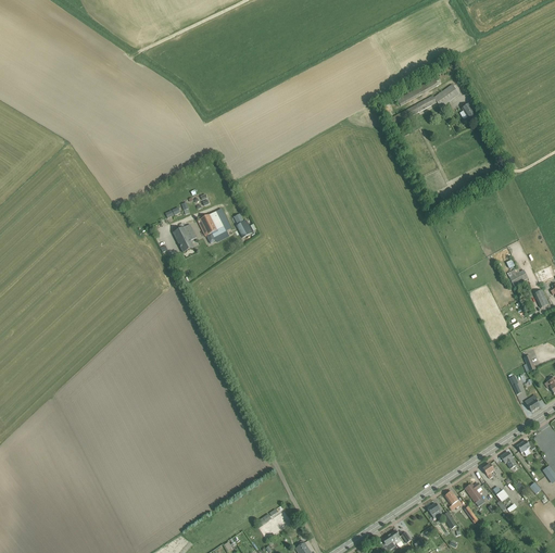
[(431,93),(385,118),(388,125),(436,100),(439,105),(458,92),(451,83),(432,95),(431,93)]
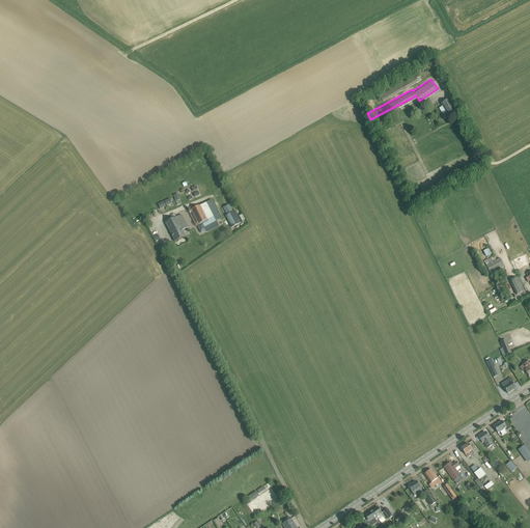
[(455,110),(447,96),(440,101),(448,114),(455,110)]
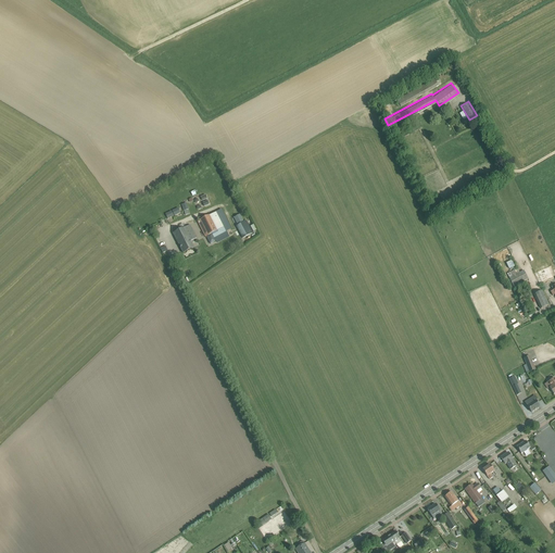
[(204,234),(211,230),(213,235),(223,229),(222,225),(223,225),(215,209),(197,218),(204,234)]
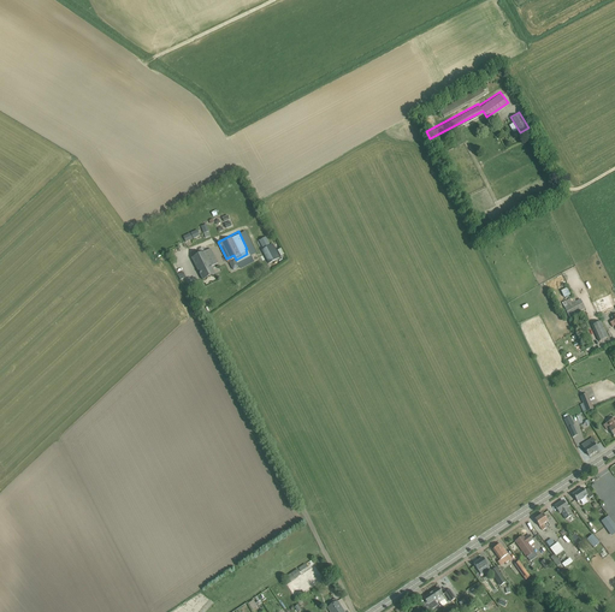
[(261,247),(268,260),(277,255),(270,242),(261,247)]
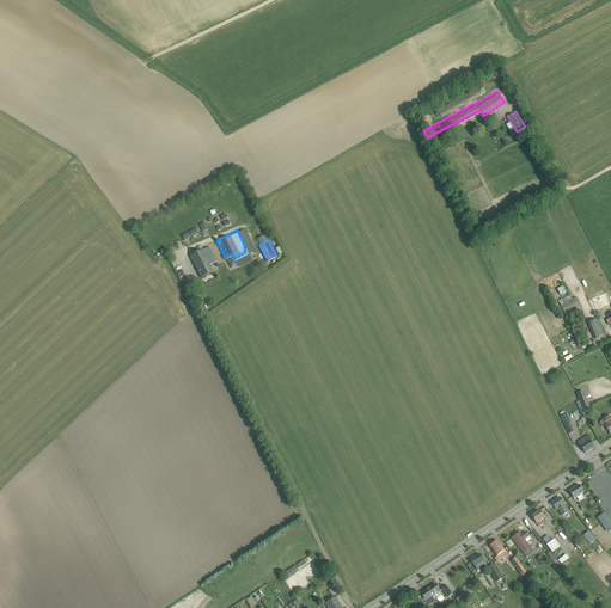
[(208,244),(190,253),(201,275),(213,270),(209,262),(215,258),(208,244)]
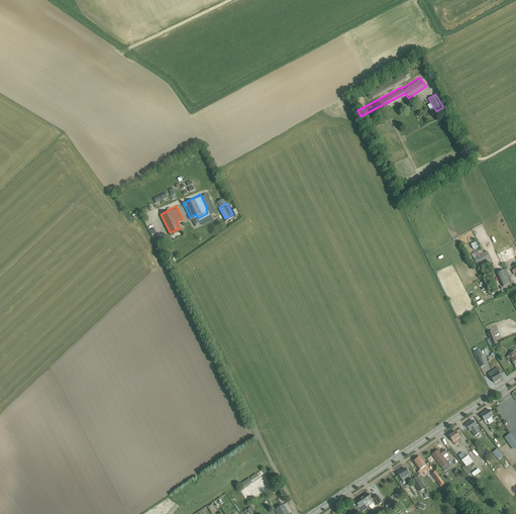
[(499,249),(503,259),(515,252),(512,243),(499,249)]
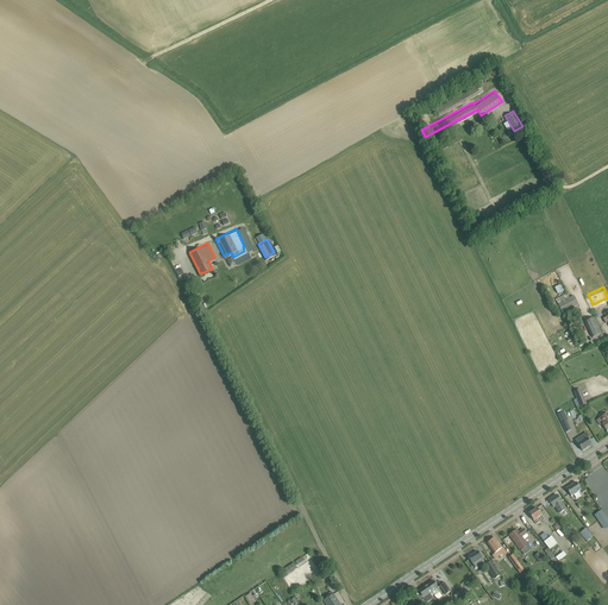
[(577,302),(572,292),(568,295),(565,290),(553,296),(561,310),(577,302)]
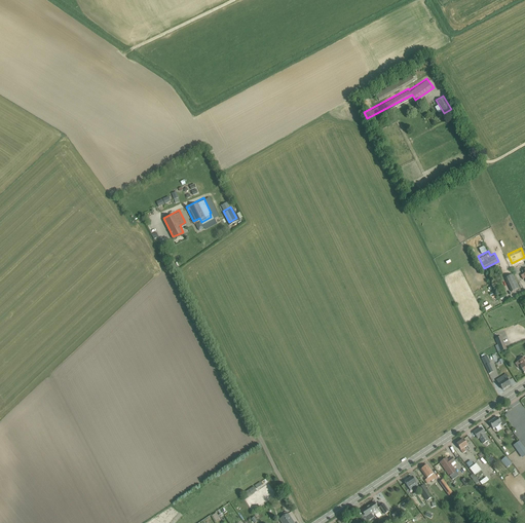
[(512,272),(504,275),(511,289),(518,286),(512,272)]
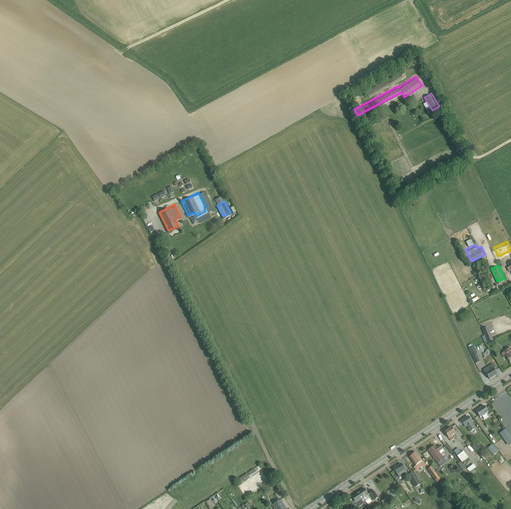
[(481,327),(487,340),(493,338),(487,324),(481,327)]
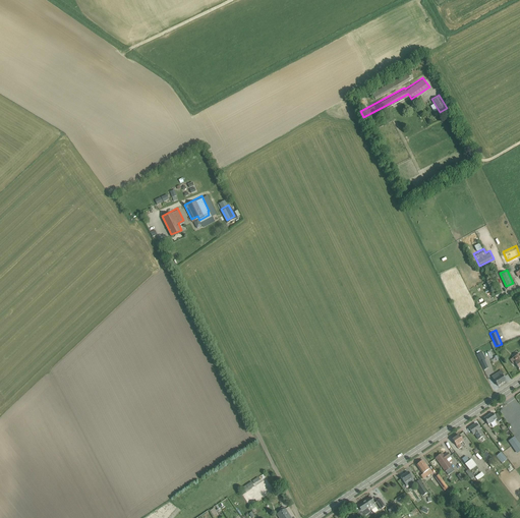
[(519,352),(519,351),(513,355),(509,357),(512,361),(514,360),(518,366),(519,364),(519,352)]
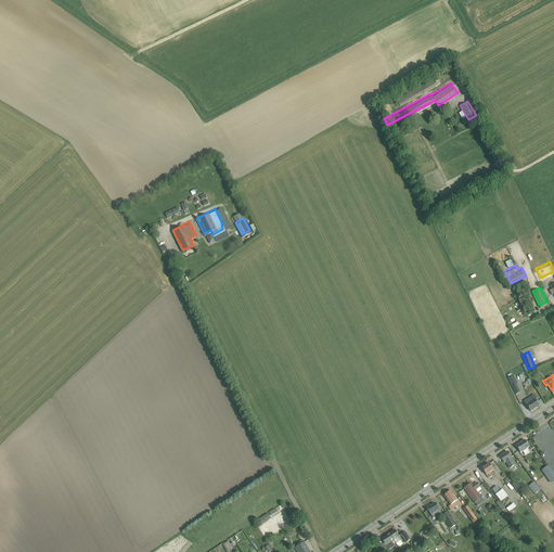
[(523,398),(529,409),(538,403),(533,397),(536,395),(532,392),(523,398)]
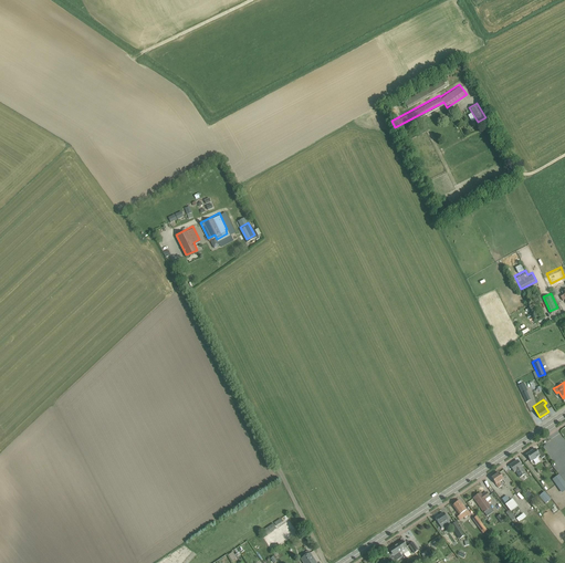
[(525,452),(526,455),(530,459),(539,452),(540,456),(544,452),(540,446),(536,448),(534,446),(525,452)]
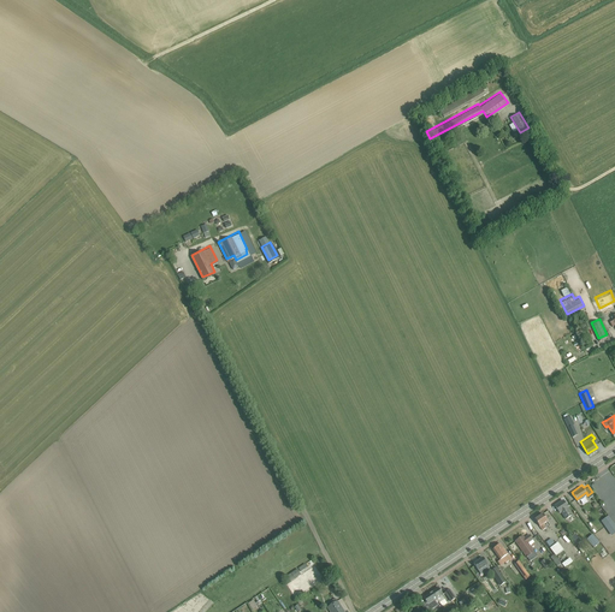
[(554,503),(556,505),(559,510),(560,509),(565,516),(567,515),(569,517),(572,515),(566,505),(567,505),(562,498),(554,503)]
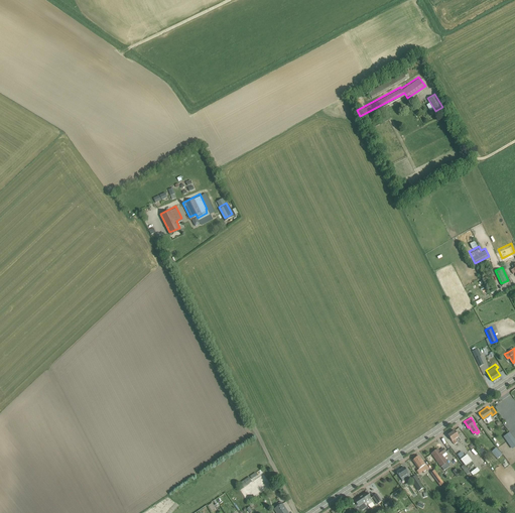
[(454,428),(446,432),(451,439),(452,438),(454,441),(457,439),(454,436),(458,434),(454,428)]
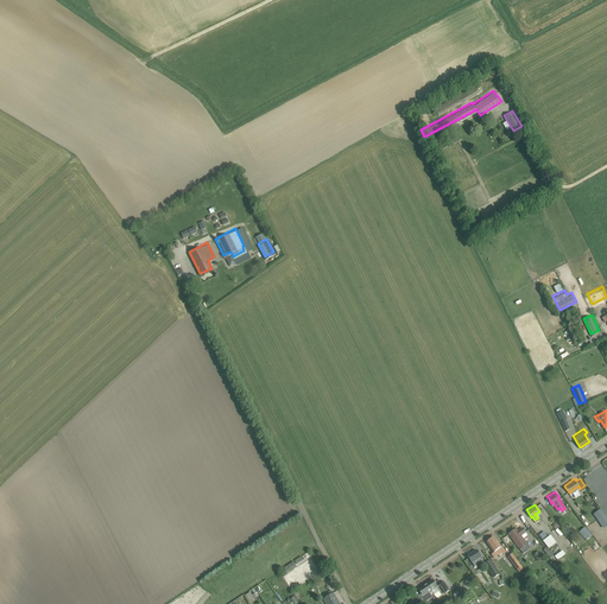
[(604,512),(602,512),(595,516),(602,526),(606,522),(606,515),(604,512)]
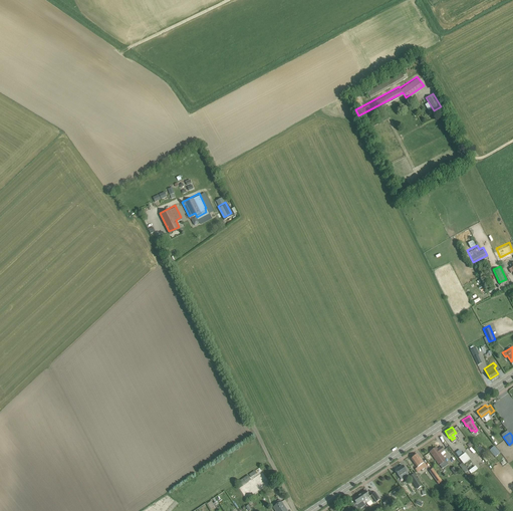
[(475,446),(480,452),(484,449),(479,443),(475,446)]
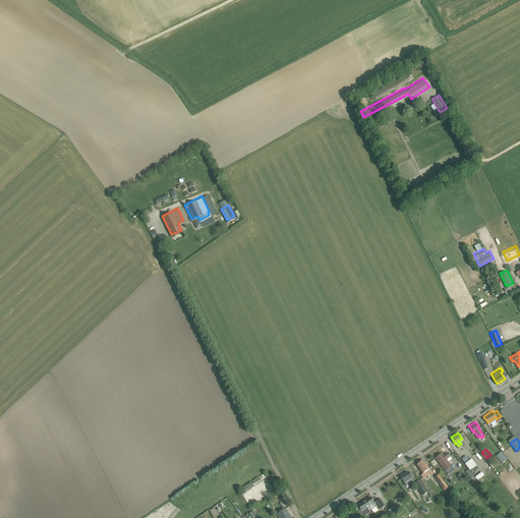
[(500,449),(495,453),(500,459),(505,456),(500,449)]
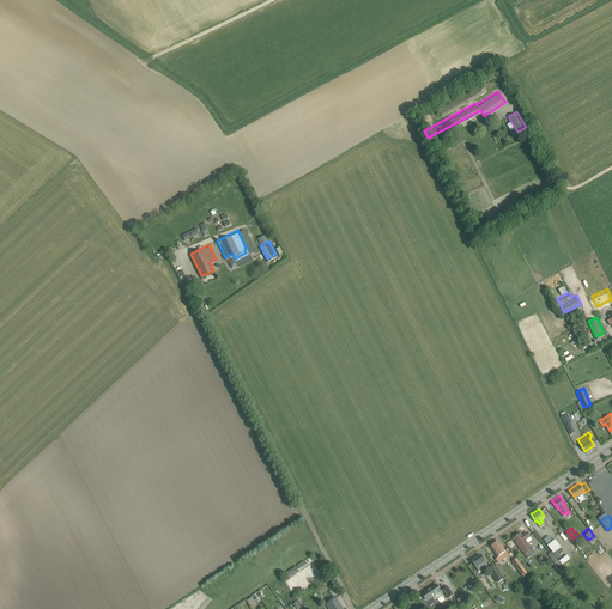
[(523,537),(529,534),(526,530),(521,533),(520,530),(511,536),(526,555),(533,550),(523,537)]
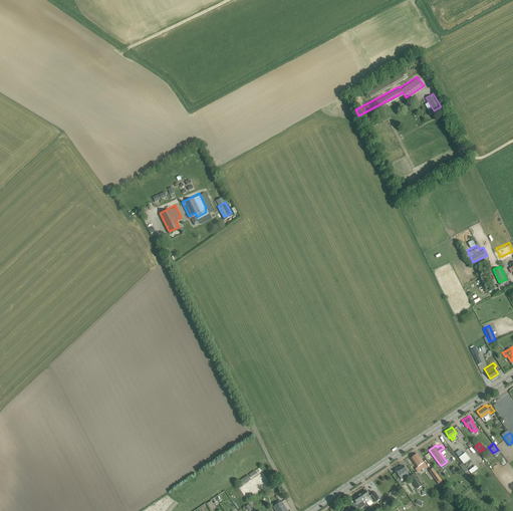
[(455,450),(458,455),(463,462),(463,461),(465,464),(471,459),(469,457),(464,450),(462,452),(459,447),(455,450)]
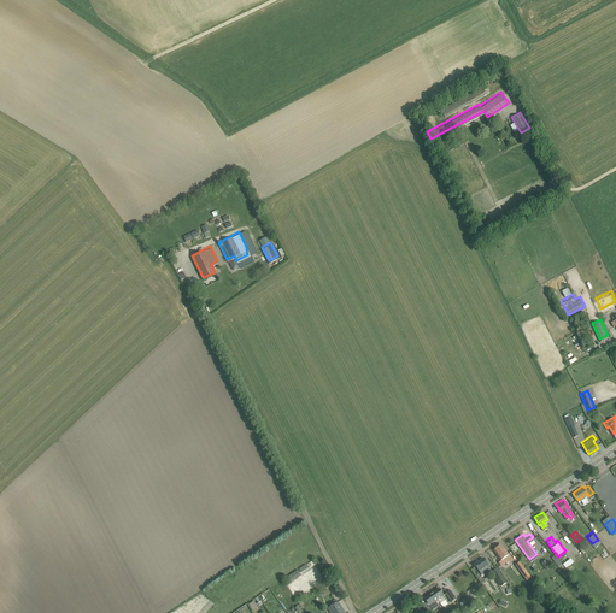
[(500,542),(493,547),(500,558),(502,556),(505,561),(511,558),(500,542)]
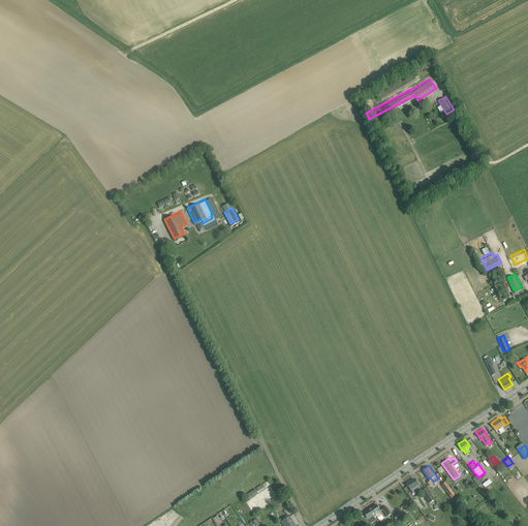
[(480,482),(474,473),(471,476),(477,484),(480,482)]
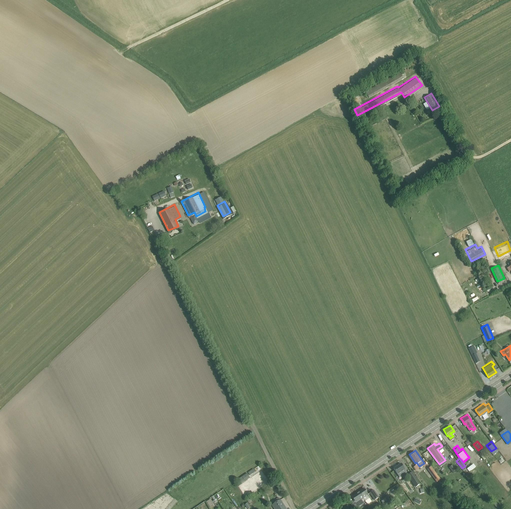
[(393,466),(394,468),(398,474),(400,473),(406,469),(400,461),(393,466)]
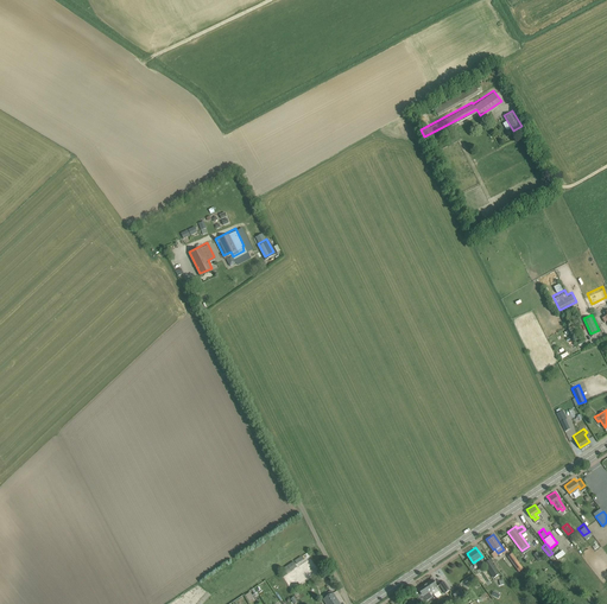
[(519,568),(523,566),(511,551),(507,554),(519,568)]
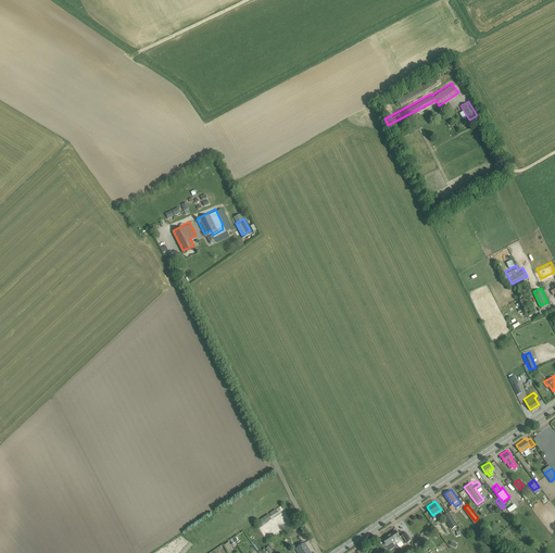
[(451,526),(455,524),(446,511),(442,513),(451,526)]
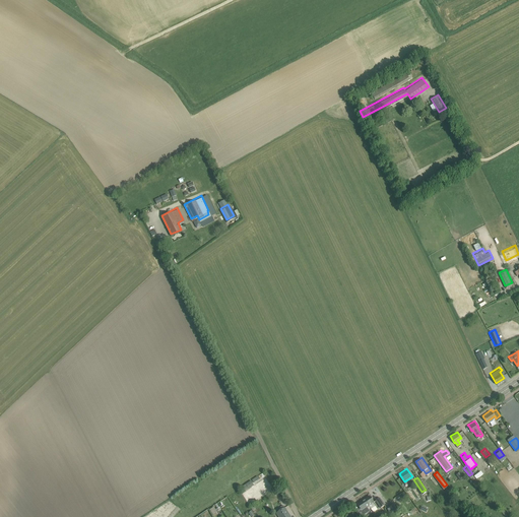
[(372,500),(373,500),(369,494),(364,497),(367,502),(370,506),(374,503),(372,500)]
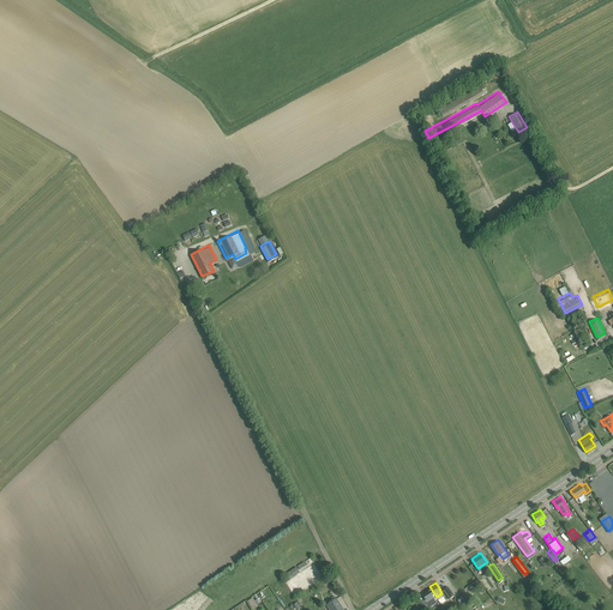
[(443,587),(448,597),(449,596),(451,599),(455,597),(452,593),(454,593),(448,585),(443,587)]
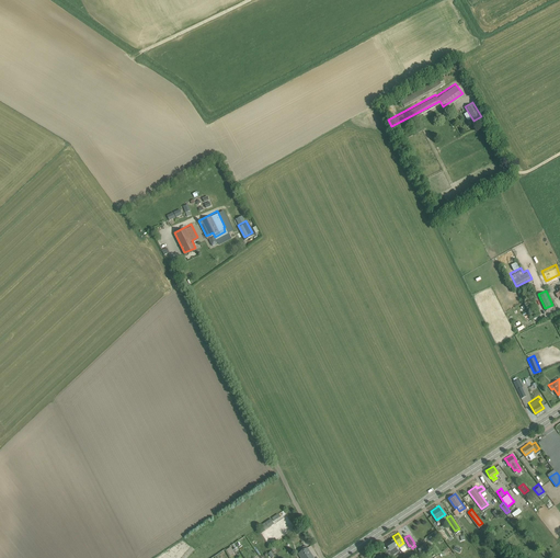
[(387,546),(391,553),(388,555),(390,557),(393,557),(396,557),(393,553),(398,549),(397,548),(399,546),(396,542),(392,536),(385,542),(387,546)]
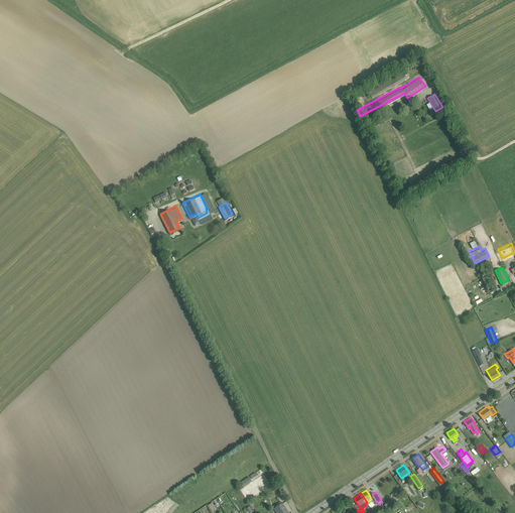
[(382,501),(386,507),(393,503),(389,497),(382,501)]
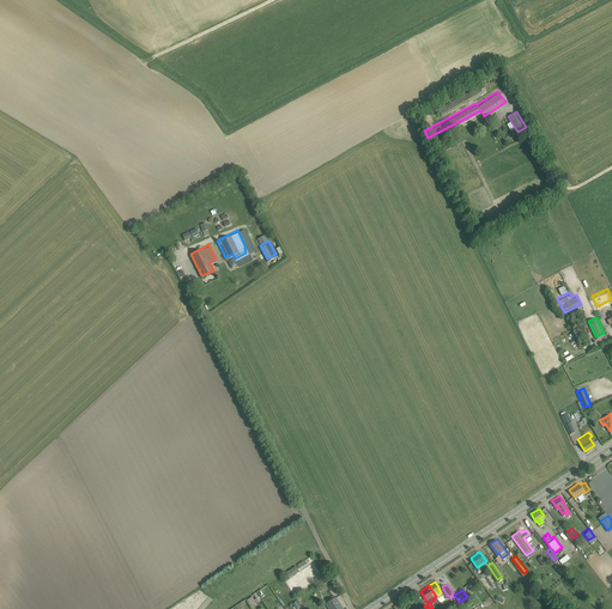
[(344,608),(335,595),(325,602),(329,608),(344,608)]
